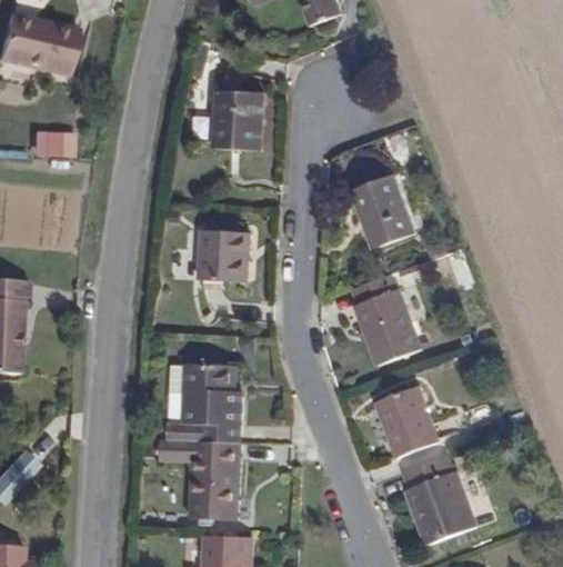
[(343,15),(338,0),(252,0),(255,9),(281,0),(297,0),(309,28),(343,15)]
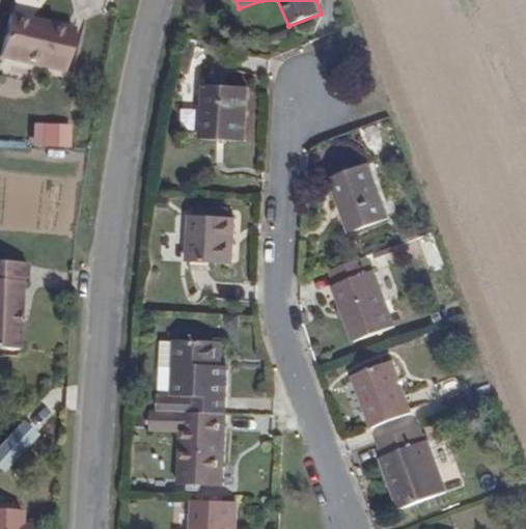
[(32,35),(36,25),(8,19),(6,30),(32,35)]
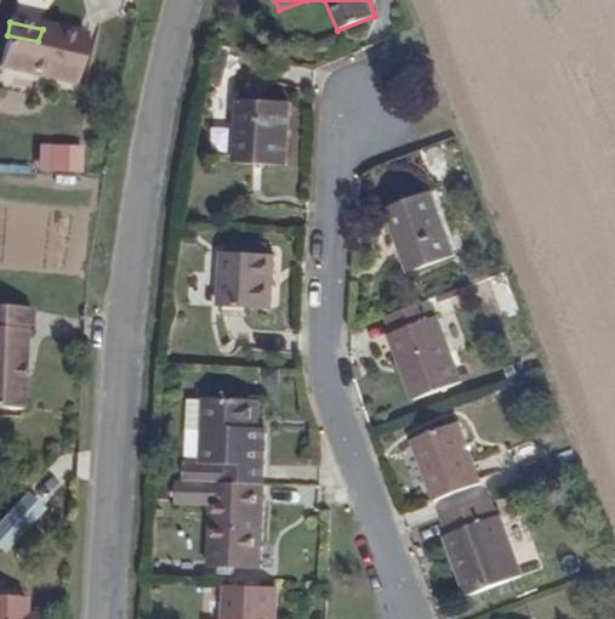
[(79,95),(90,44),(43,29),(38,41),(7,35),(0,66),(0,75),(79,95)]
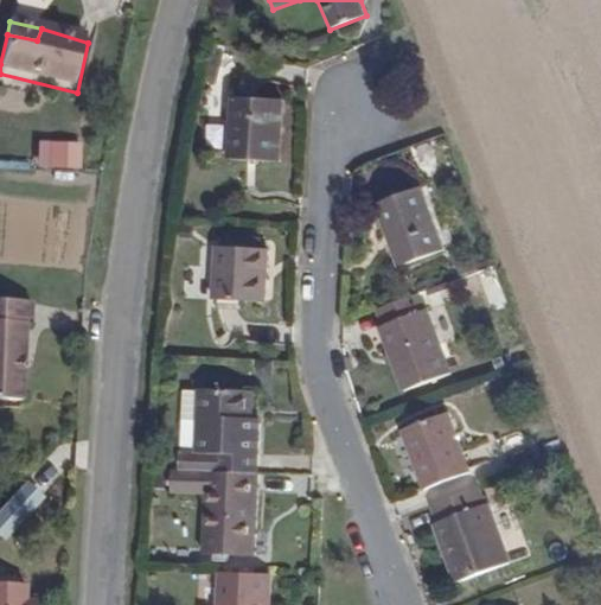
[(276,161),(280,97),(224,95),(221,158),(276,161)]
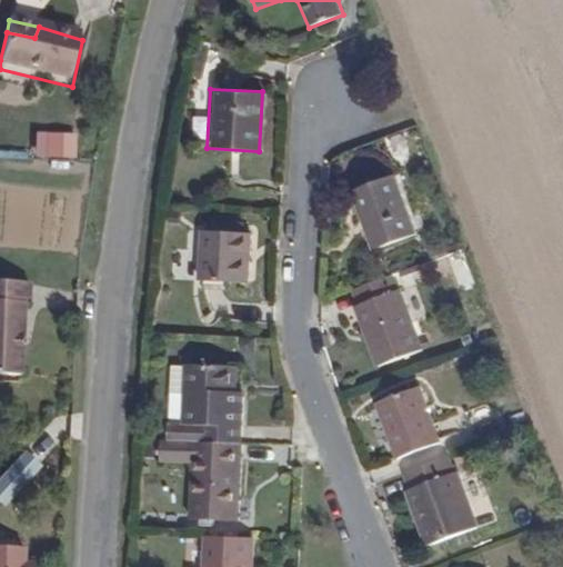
[(415,234),(394,175),(347,192),(369,252),(415,234)]
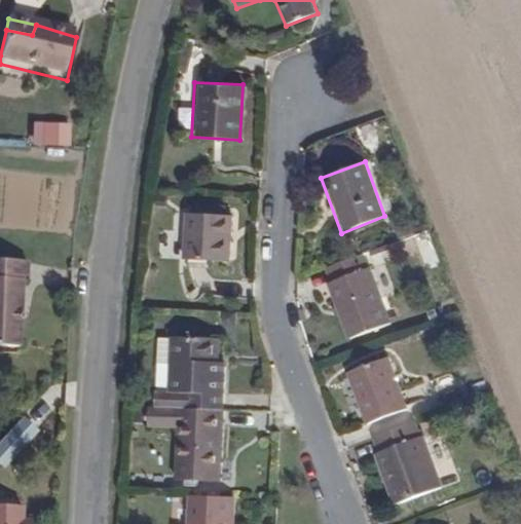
[(227,263),(230,214),(181,211),(177,261),(227,263)]
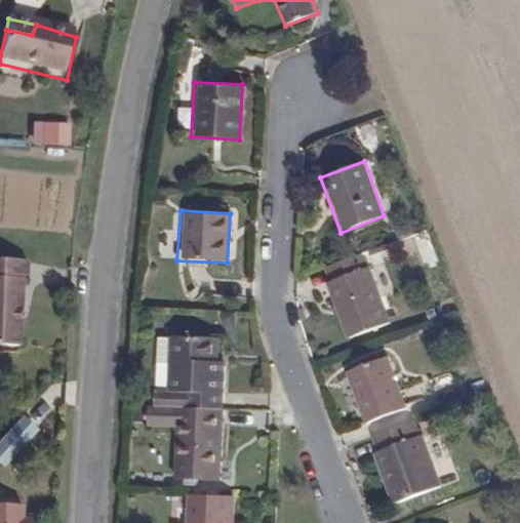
[(391,324),(371,272),(364,266),(361,253),(323,268),(349,339),(391,324)]
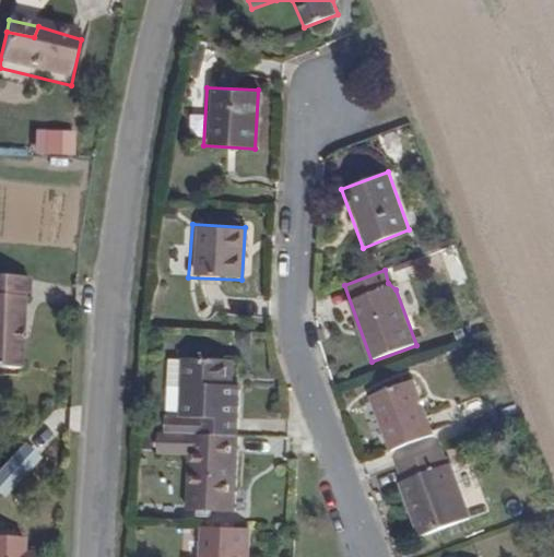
[(0,371),(14,372),(21,300),(27,301),(27,280),(0,277),(0,371)]
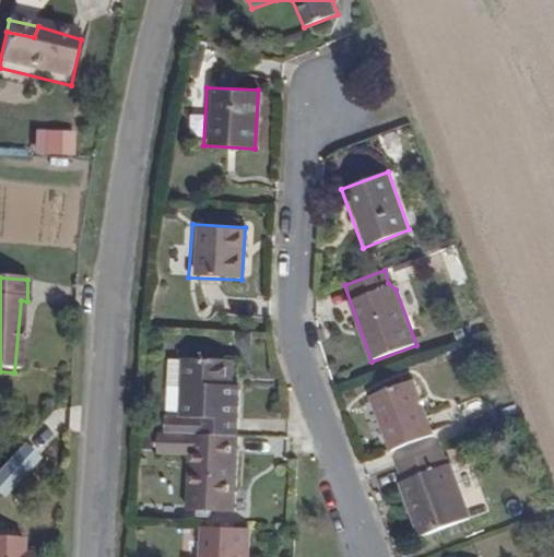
[(237,437),(238,392),(232,386),(233,364),(179,359),(177,417),(193,418),(192,434),(234,436),(237,437)]
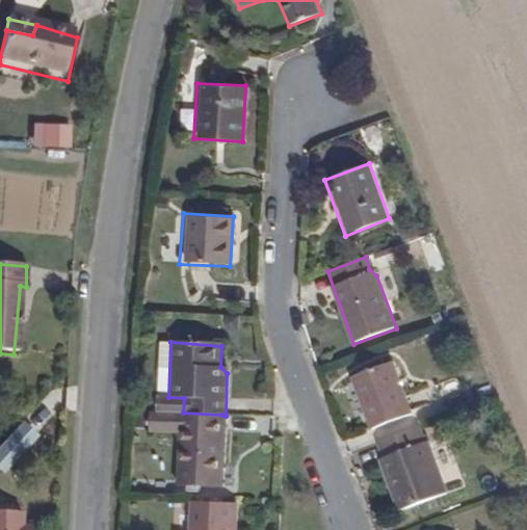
[(415,415),(395,359),(351,373),(374,430),(415,415)]
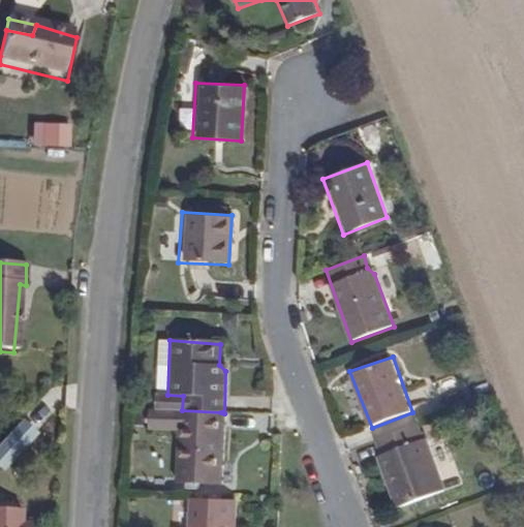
[(218,482),(221,412),(182,410),(147,408),(145,428),(175,431),(174,479),(218,482)]
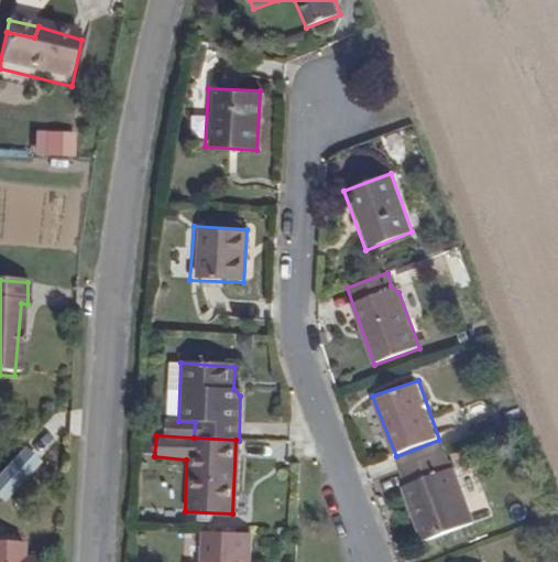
[(0,504),(36,464),(18,447),(0,466),(0,504)]
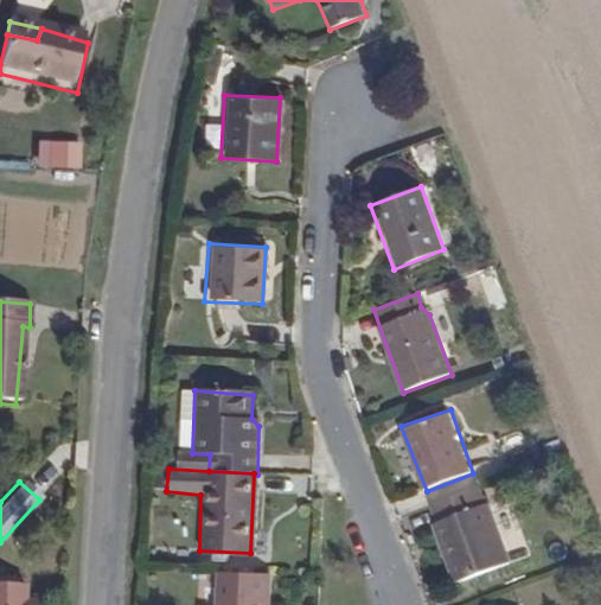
[(509,564),(488,508),(483,502),(477,489),(429,507),(433,524),(430,530),(453,586),(509,564)]
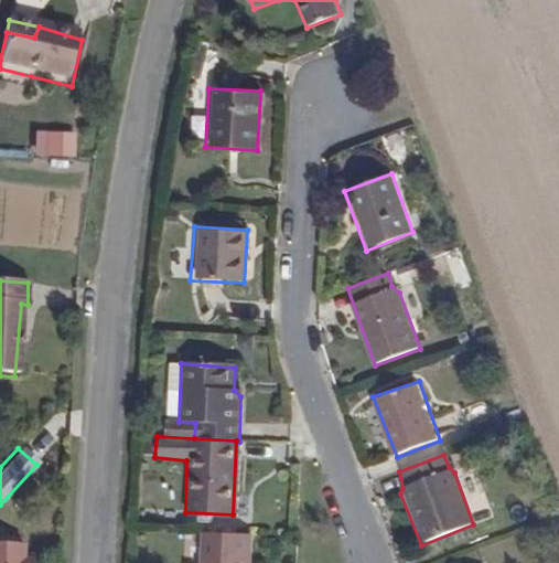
[(244,562),(245,535),(195,533),(193,562),(244,562)]
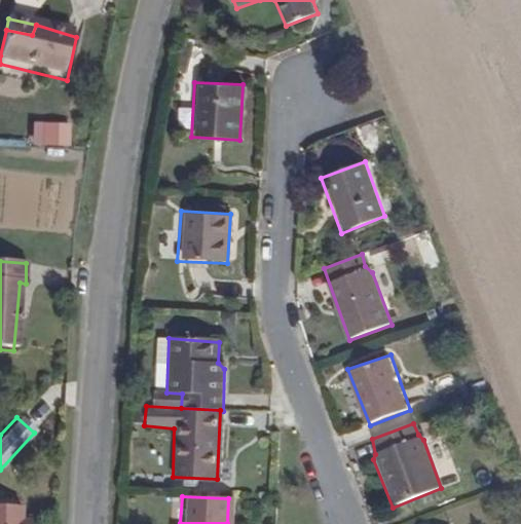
[(20,523),(21,503),(0,501),(0,523),(20,523)]
